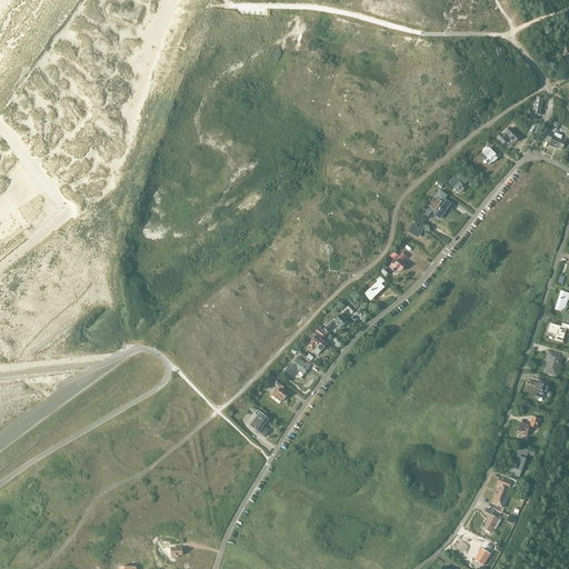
[(536,97),(532,115),(540,116),(542,103),(540,102),(541,98),(536,97)]
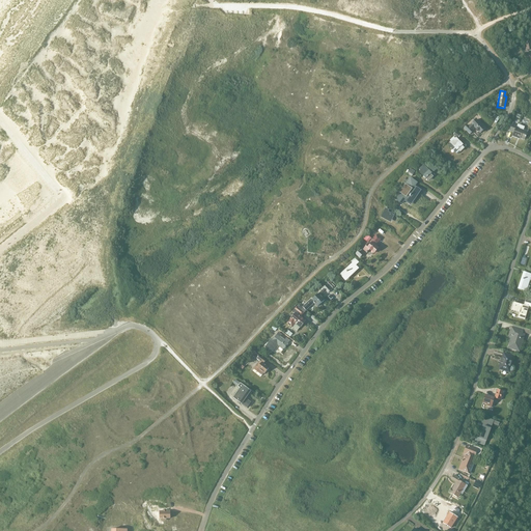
[(476,130),(476,131),(477,133),(478,133),(479,132),(480,134),(484,130),(476,120),(469,128),(467,126),(464,129),(470,135),(473,132),(472,131),(475,128),(476,130)]
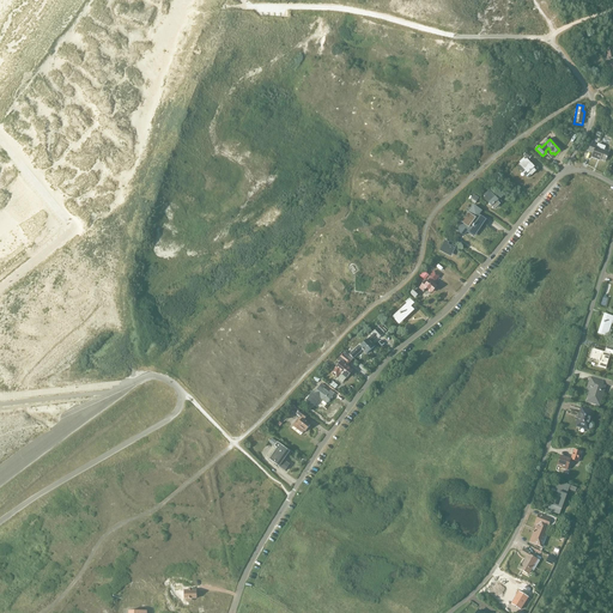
[(596,159),(596,158),(605,162),(608,152),(596,147),(596,146),(592,144),(588,151),(593,153),(592,158),(596,159)]
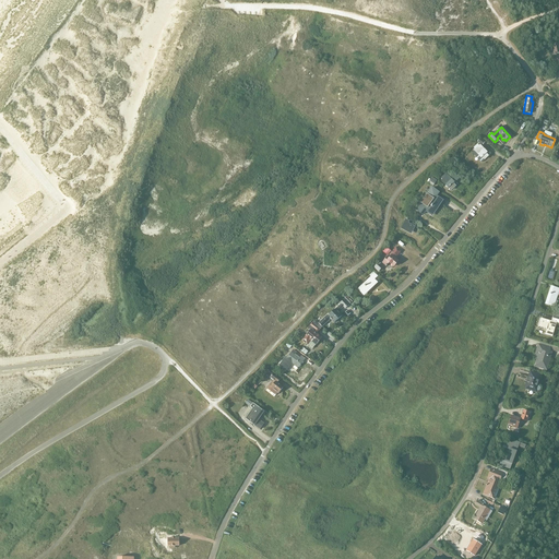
[(487,153),(480,145),(479,146),(477,144),(473,149),(475,150),(474,151),(480,158),(482,157),(485,159),(490,154),(488,152),(487,153)]
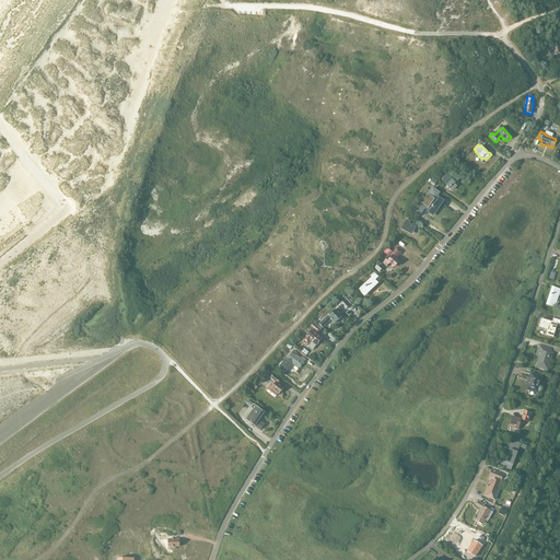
[(455,183),(452,179),(448,175),(447,176),(445,175),(441,178),(443,181),(442,182),(446,186),(448,188),(450,187),(453,190),(456,187),(454,184),(455,183)]
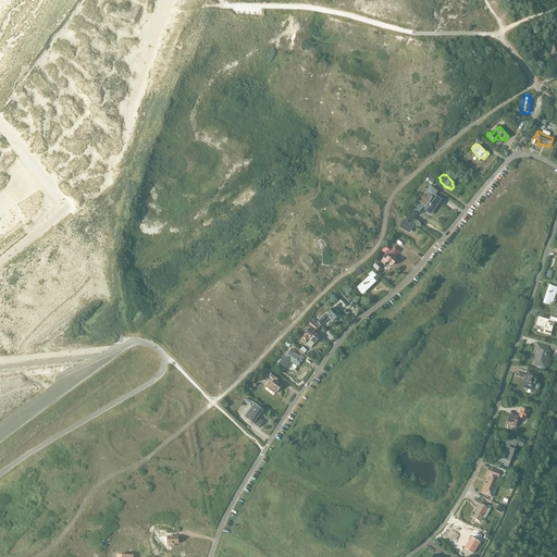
[(435,181),(430,176),(429,178),(426,182),(431,186),(434,183),(435,181)]
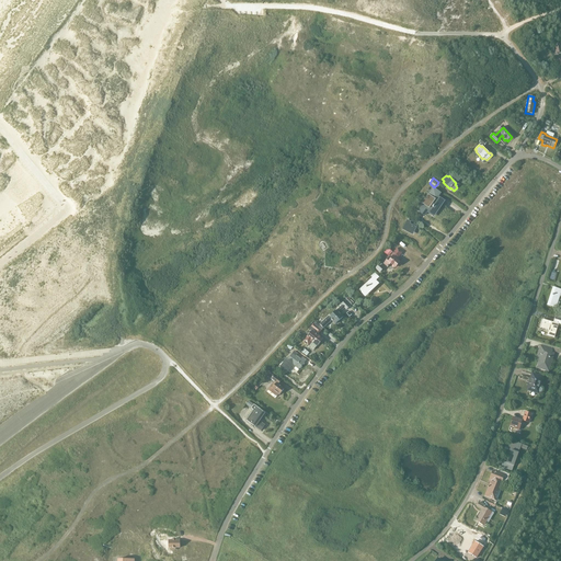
[(420,207),(418,210),(424,215),(426,212),(430,214),(432,212),(435,214),(436,212),(444,202),(437,196),(439,194),(439,193),(434,189),(428,196),(430,196),(424,204),(423,204),(420,207)]
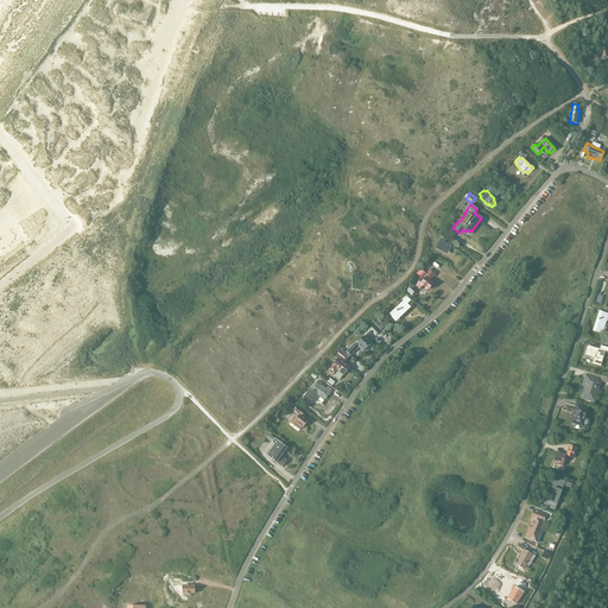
[(445,241),(442,239),(436,249),(439,251),(441,247),(449,252),(453,245),(449,242),(448,244),(444,242),(445,241)]
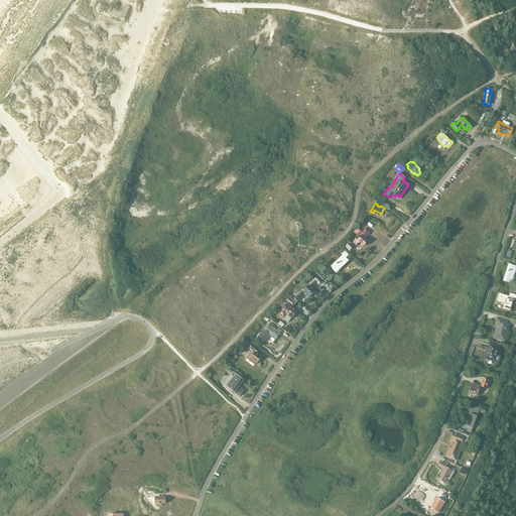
[(370,233),(365,228),(358,237),(353,242),(357,246),(359,242),(364,246),(368,242),(366,240),(368,239),(366,237),(370,233)]
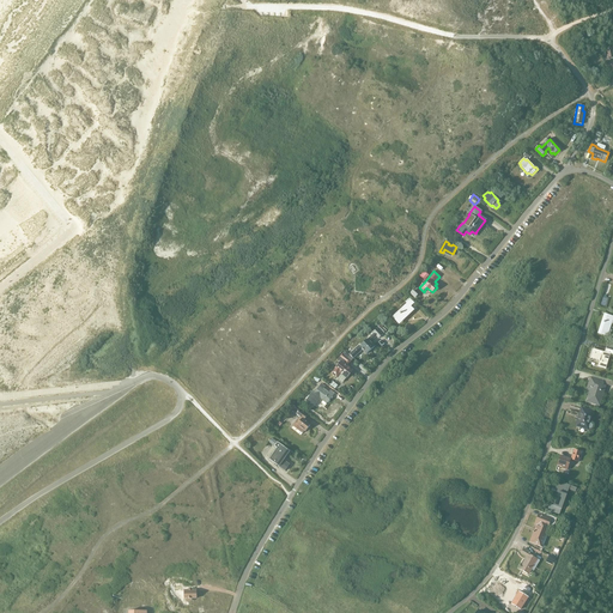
[(405,302),(406,304),(393,317),(395,321),(399,319),(401,322),(413,310),(411,307),(414,303),(408,298),(405,302)]
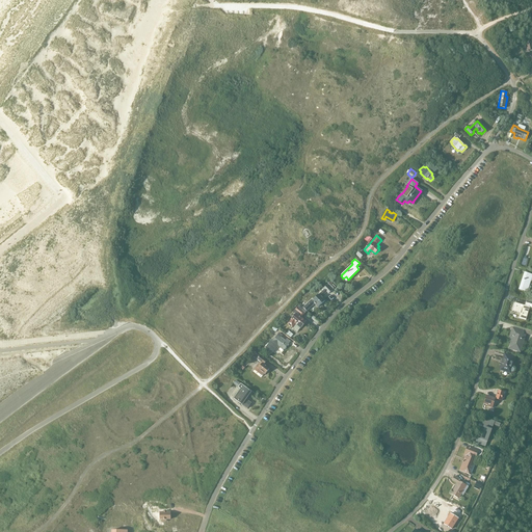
[(524,288),(523,291),(527,292),(531,278),(531,277),(531,274),(525,273),(521,287),(524,288)]
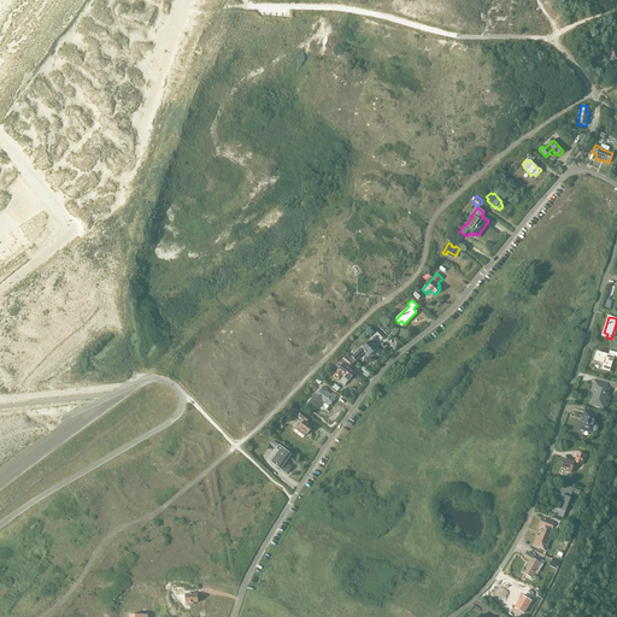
[(352,357),(351,358),(356,362),(357,360),(365,352),(369,357),(377,350),(372,345),(378,339),(381,341),(385,338),(378,330),(375,335),(376,336),(370,341),(363,348),(362,347),(351,357),(352,357)]
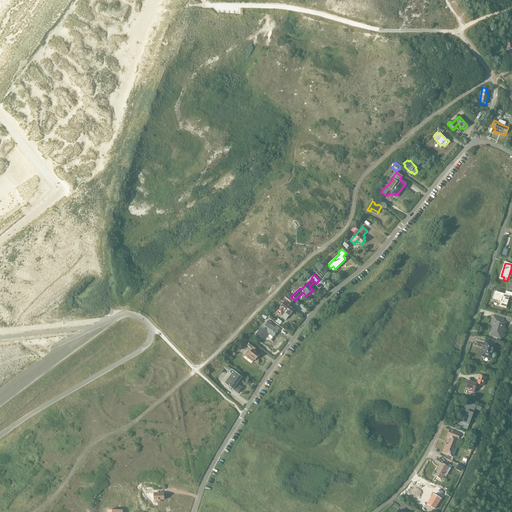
[(511,296),(511,293),(506,291),(505,294),(495,292),(493,299),(500,301),(499,306),(506,308),(509,296),(511,296)]
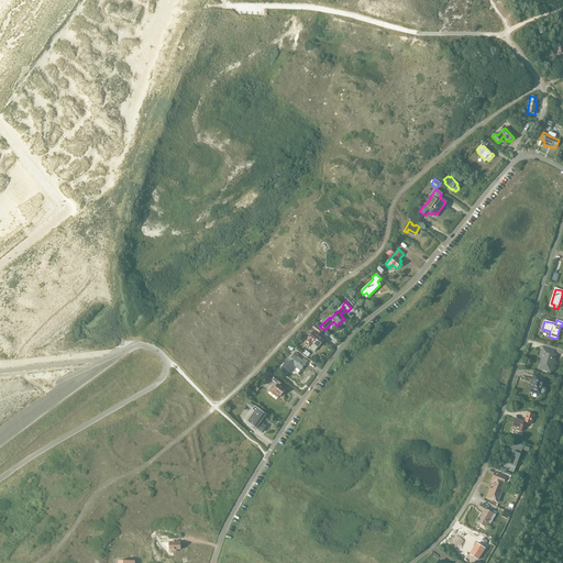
[(305,342),(305,343),(309,346),(312,342),(318,348),(323,341),(319,338),(320,337),(319,335),(324,330),(320,327),(319,328),(315,323),(310,329),(313,331),(307,339),(305,342)]
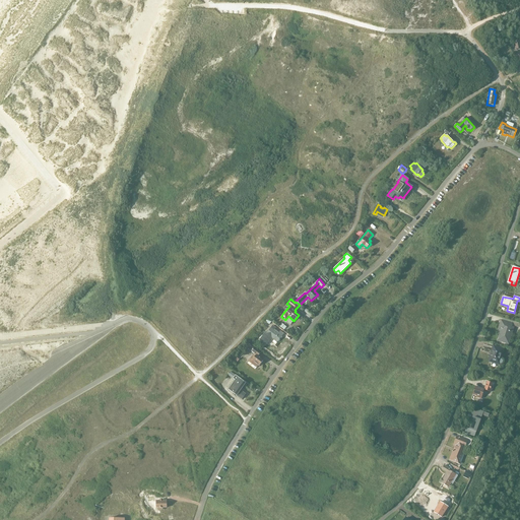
[(498,341),(505,343),(505,345),(508,346),(508,344),(509,345),(514,328),(511,327),(512,326),(519,328),(519,326),(519,323),(513,321),(512,324),(501,321),(498,330),(501,330),(498,341)]
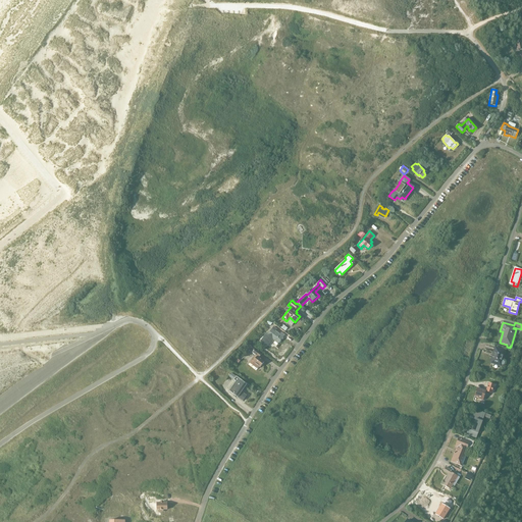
[(278,344),(284,335),(281,333),(279,335),(275,331),(277,329),(274,327),(268,334),(267,333),(261,341),(267,346),(272,340),(278,344)]
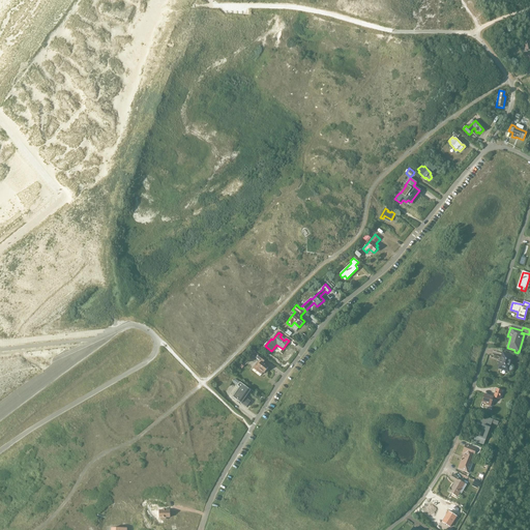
[(263,363),(265,359),(259,354),(258,355),(256,353),(256,352),(253,350),(248,356),(252,358),(253,356),(256,358),(261,362),(257,367),(264,374),(268,367),(263,363)]
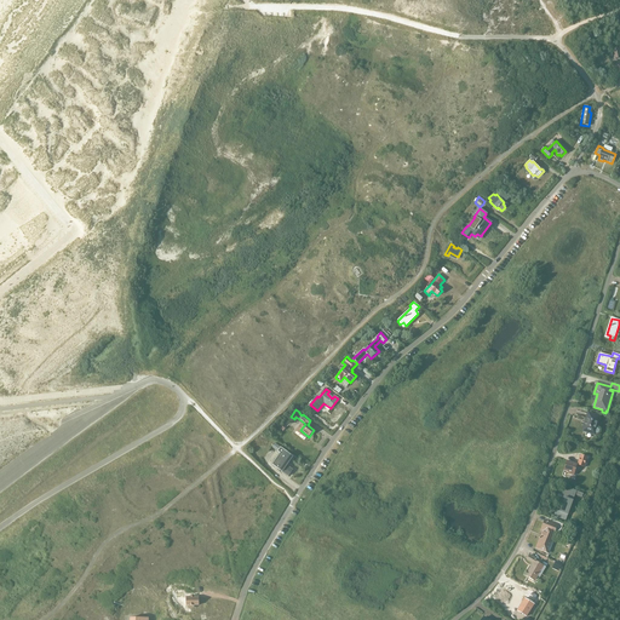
[(587,413),(583,431),(595,435),(595,432),(596,434),(597,434),(598,432),(600,431),(598,430),(598,429),(596,429),(600,417),(587,413)]
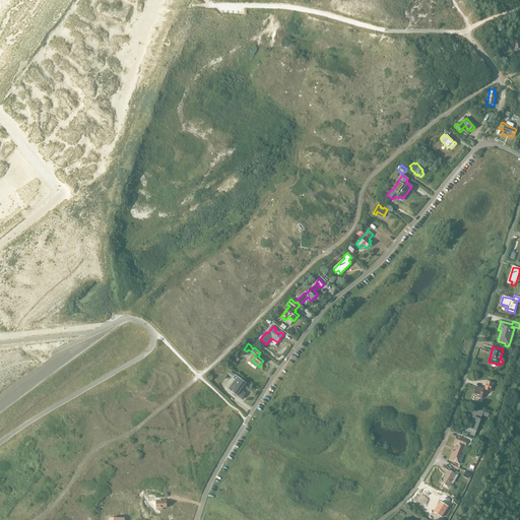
[(235,380),(229,390),(242,399),(246,394),(242,391),(244,389),(243,388),(246,383),(242,380),(231,372),(228,376),(233,379),(235,380)]
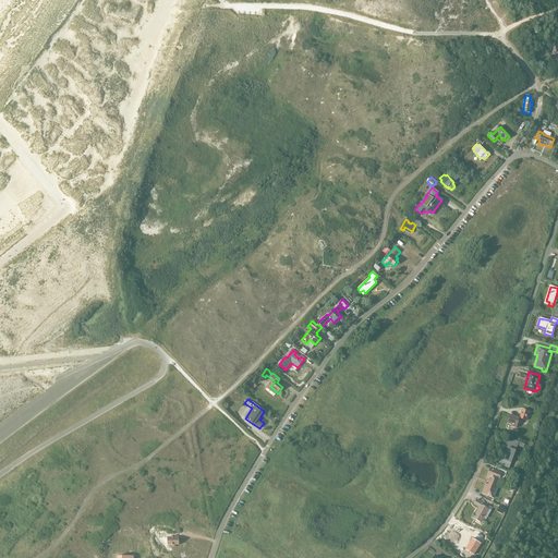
[(510,415),(507,424),(511,425),(511,426),(516,428),(519,421),(521,422),(522,420),(526,421),(529,412),(522,410),(519,419),(510,415)]
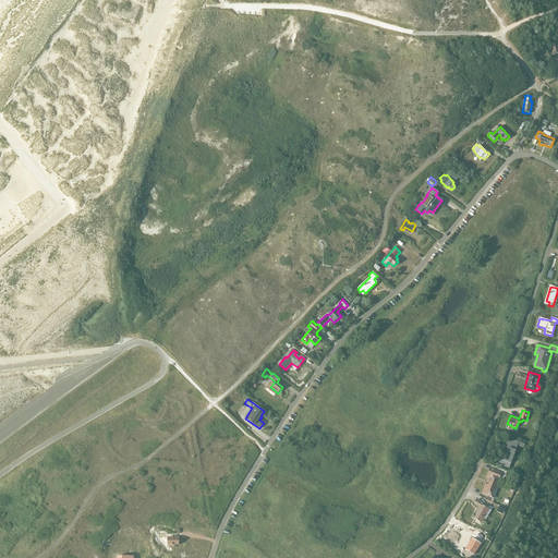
[(509,469),(518,446),(516,445),(504,440),(501,446),(509,449),(505,461),(500,460),(498,464),(509,469)]
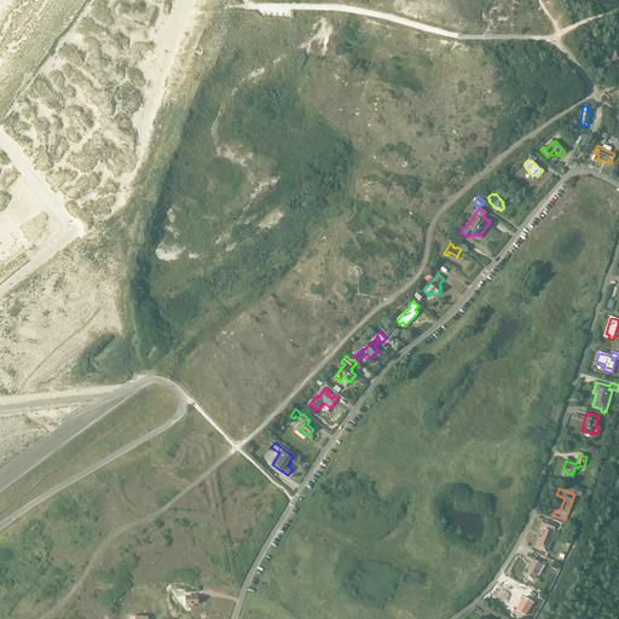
[(544,520),(541,527),(544,528),(539,538),(539,537),(534,548),(548,554),(556,533),(557,534),(562,524),(547,518),(545,520),(544,520)]
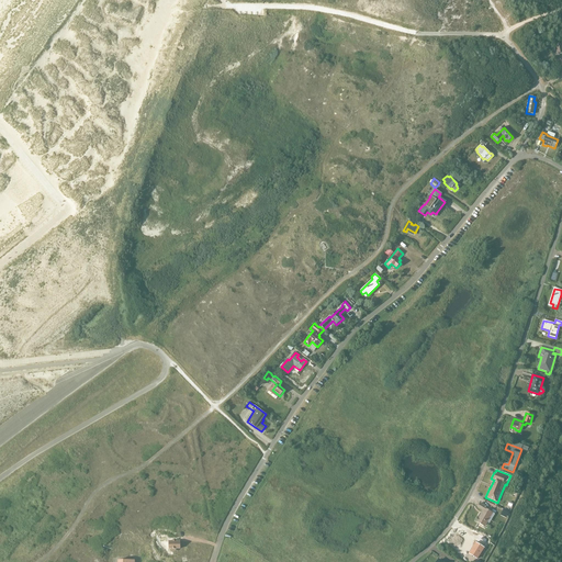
[(478,521),(478,523),(484,527),(492,513),(485,509),(486,507),(480,504),(478,507),(483,510),(479,518),(478,518),(475,520),(478,521)]
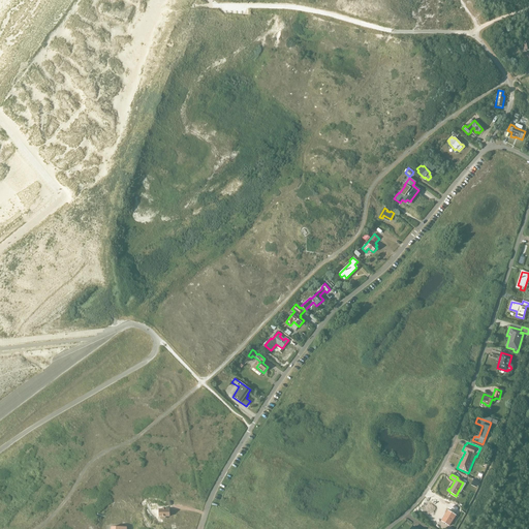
[(165,518),(165,517),(169,517),(169,509),(159,509),(159,517),(161,517),(161,519),(165,518)]
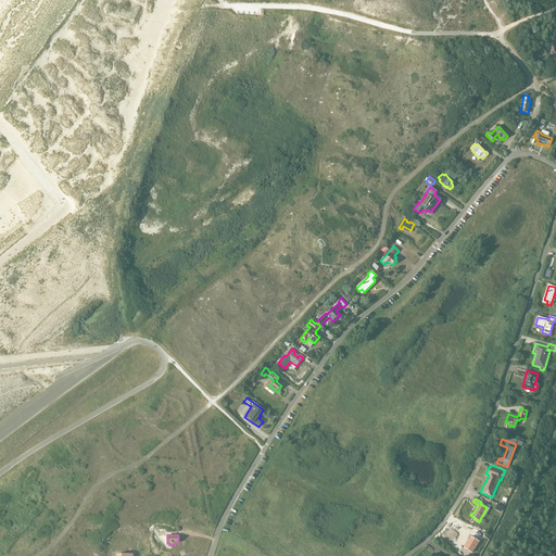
[(470,536),(464,547),(472,553),(479,542),(470,536)]
